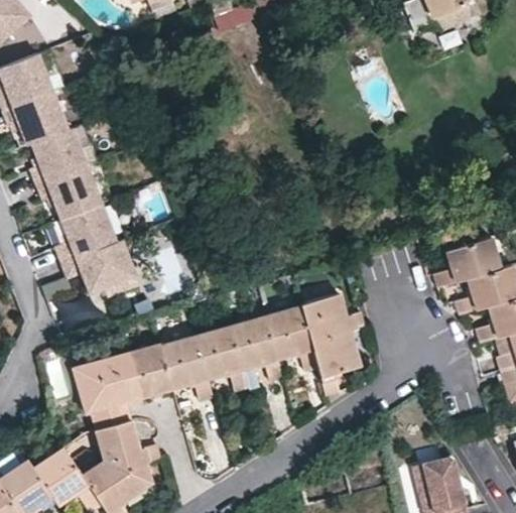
[(0,0),(0,42),(29,19),(11,0),(0,0)]
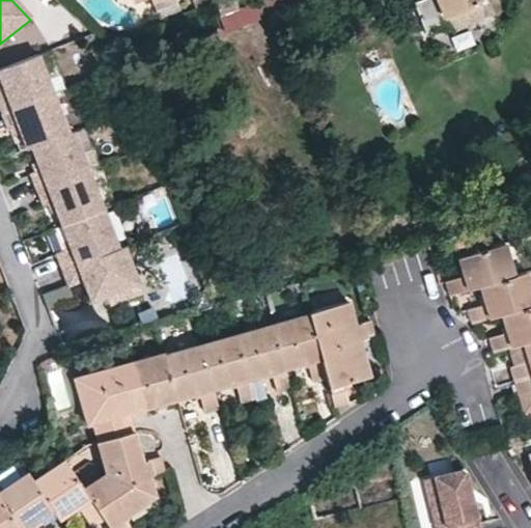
[(241,10),(235,0),(216,0),(223,17),(239,11),(241,10)]
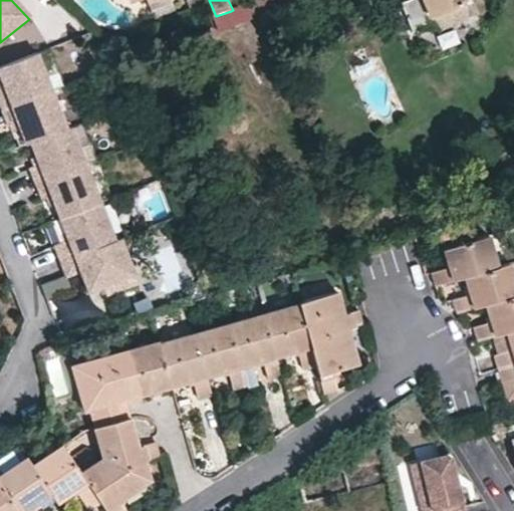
[(231,11),(236,26),(277,9),(272,0),(259,0),(243,6),(233,10),(231,11)]
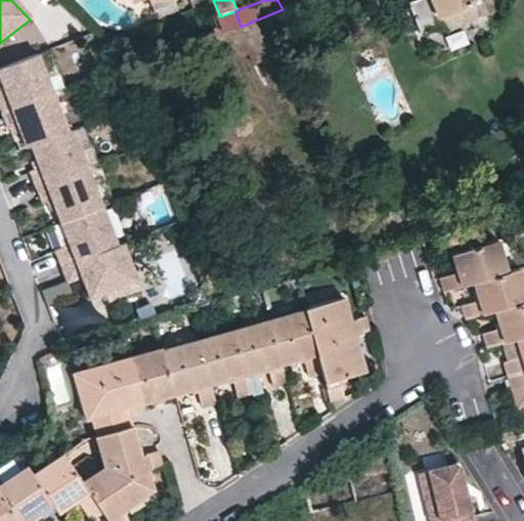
[(485,17),(477,0),(431,0),(444,29),(461,24),(467,26),(485,17)]
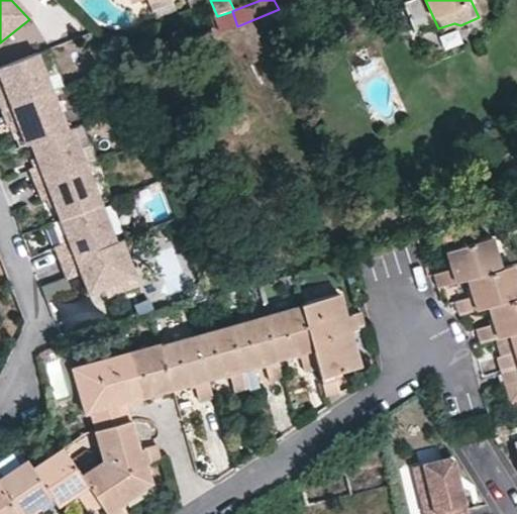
[(417,1),(402,7),(416,39),(429,33),(417,1)]
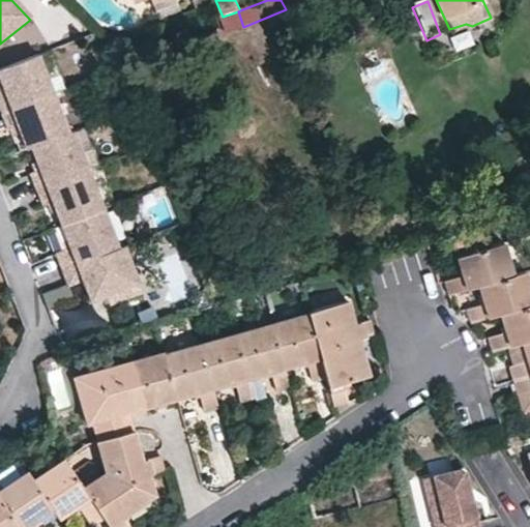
[(223,17),(222,17),(217,20),(224,34),(243,27),(238,11),(223,17)]
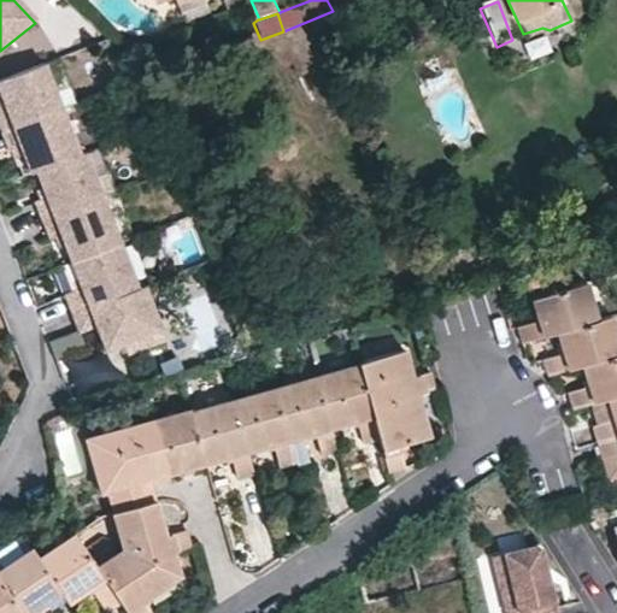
[(0,135),(66,110),(46,64),(0,82),(0,111),(1,113),(0,113),(0,135)]
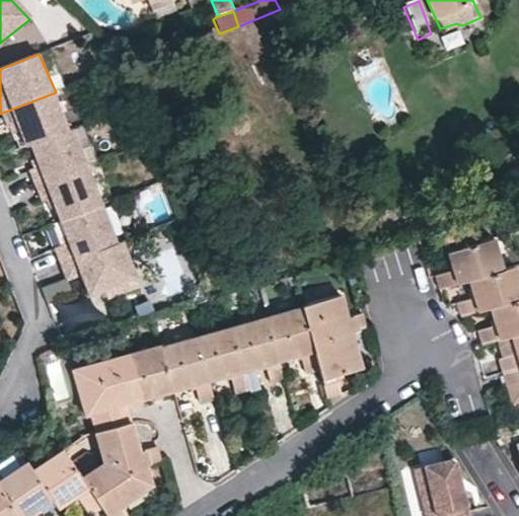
[(26,148),(67,132),(72,130),(56,92),(0,114),(0,122),(3,131),(6,130),(13,127),(16,134),(21,149),(26,148)]
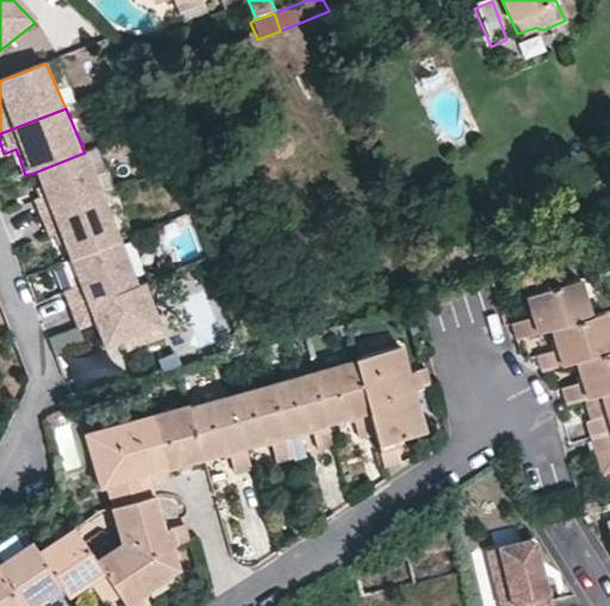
[(16,149),(7,152),(10,161),(19,157),(16,149)]
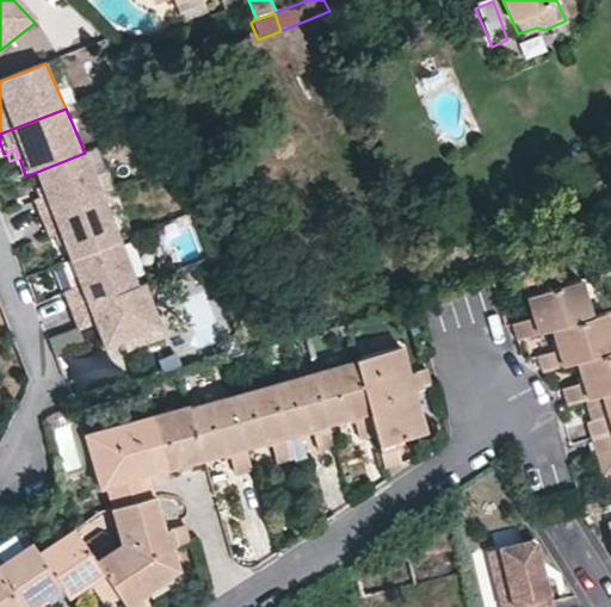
[(30,205),(37,223),(98,199),(79,155),(31,174),(37,190),(42,200),(36,203),(30,205)]
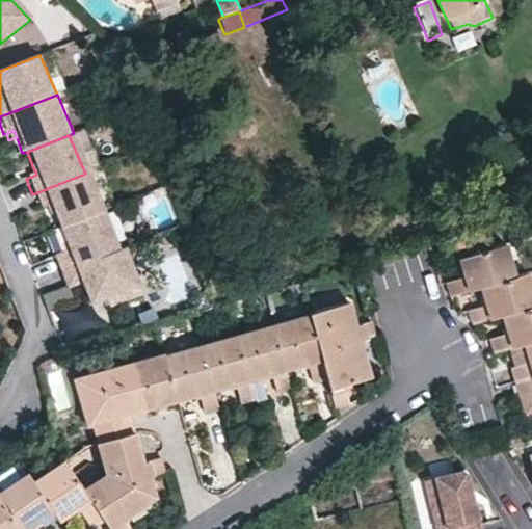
[(85,174),(32,194),(38,210),(44,208),(48,207),(52,215),(57,230),(102,212),(85,174)]
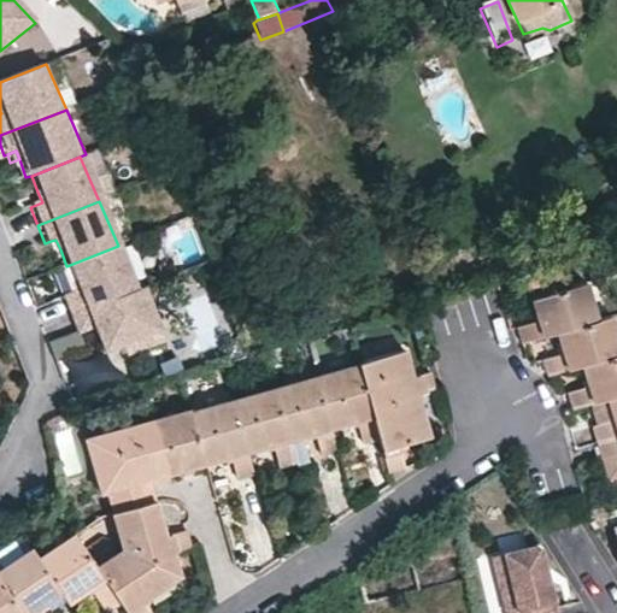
[(118,246),(66,266),(77,293),(66,298),(72,316),(137,290),(118,246)]
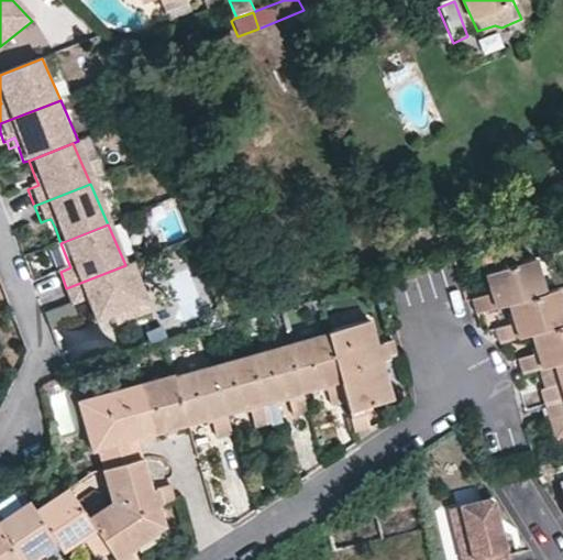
[(522,263),(518,243),(481,254),(486,275),(487,274),(522,263)]
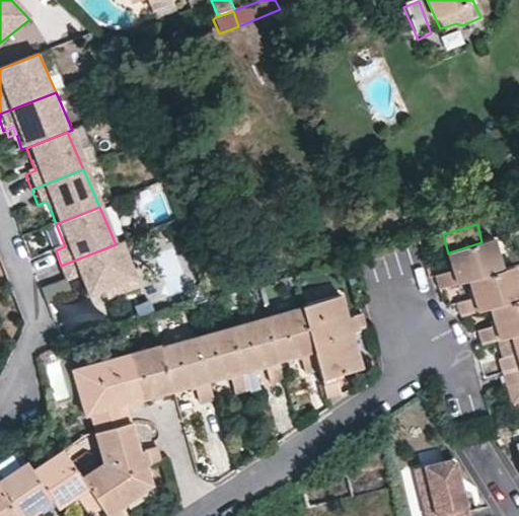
[(504,236),(495,239),(504,272),(512,269),(504,236)]
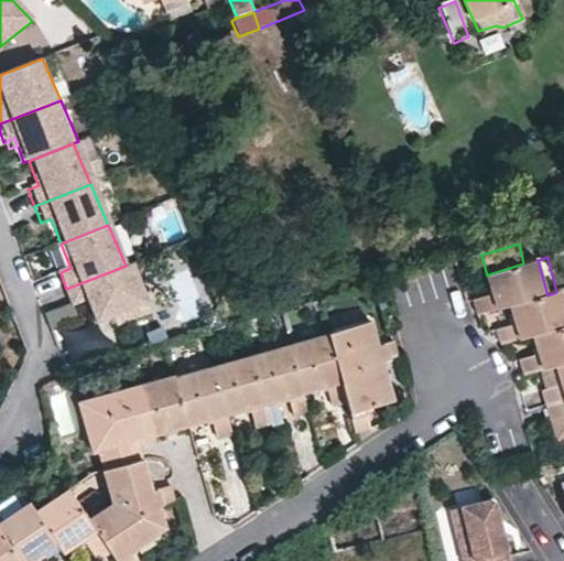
[(523,263),(488,274),(492,294),(475,300),(478,314),(511,306),(548,295),(538,260),(523,263)]
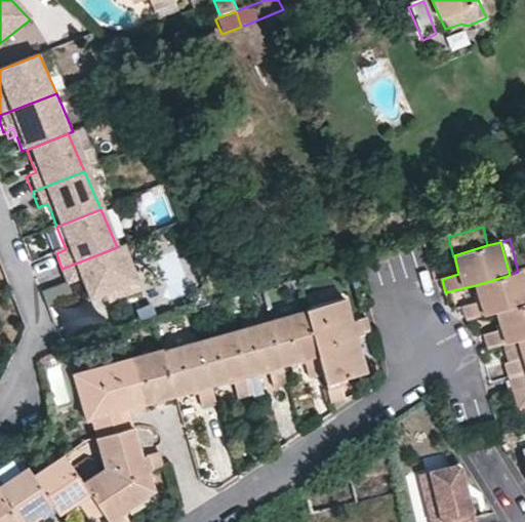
[(117,247),(62,269),(68,284),(82,279),(90,299),(105,293),(109,303),(140,291),(123,245),(117,247)]
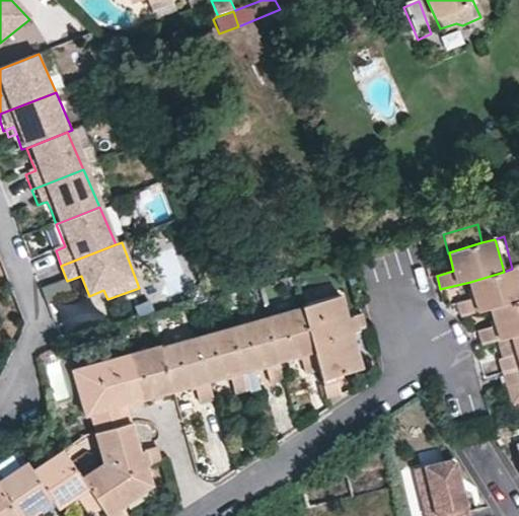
[(461,316),(493,309),(518,301),(518,281),(515,269),(512,269),(504,272),(470,282),(474,297),(458,303),(461,316)]
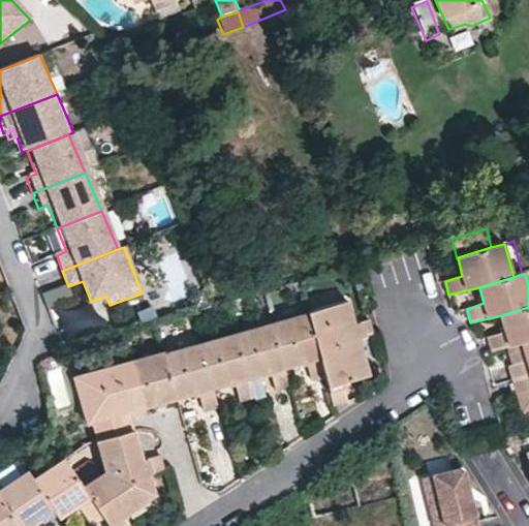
[(45,309),(71,301),(67,285),(41,294),(45,309)]
